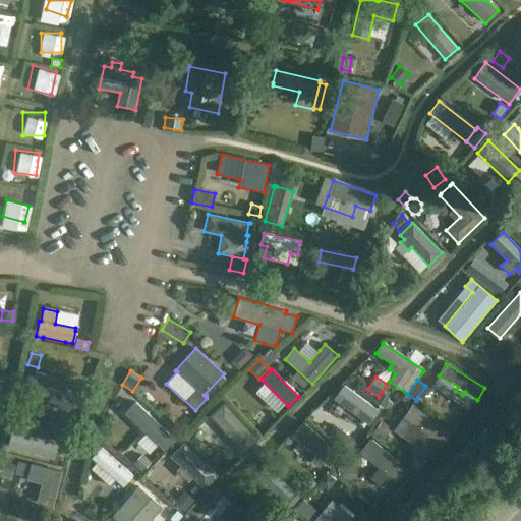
[(27,383),(22,398),(70,412),(74,397),(27,383)]
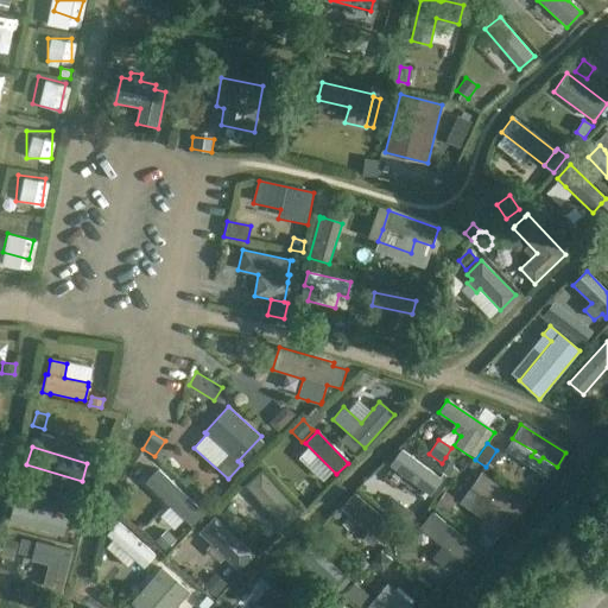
[(442,481),(404,454),(394,467),(432,494),(442,481)]
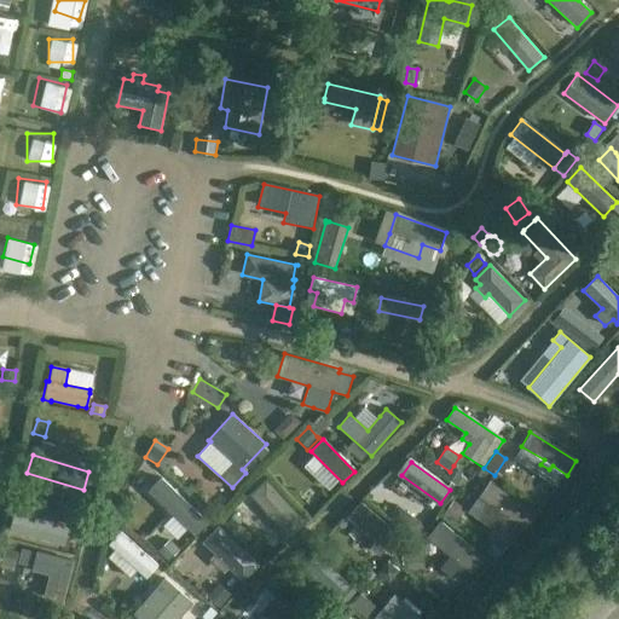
[(453,466),(450,472),(445,478),(455,485),(463,473),(453,466)]
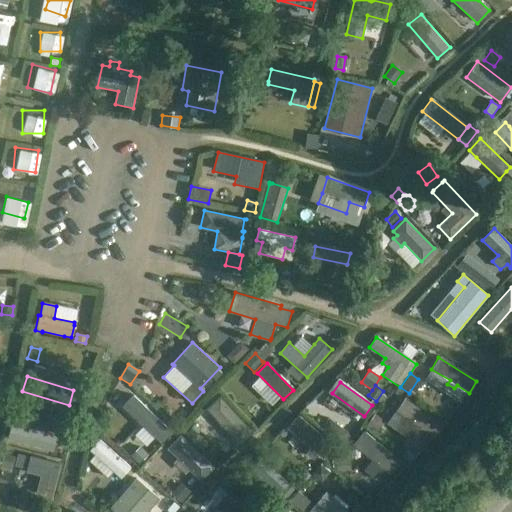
[(132,396),(124,405),(145,425),(141,429),(148,436),(152,432),(157,436),(165,427),(132,396)]
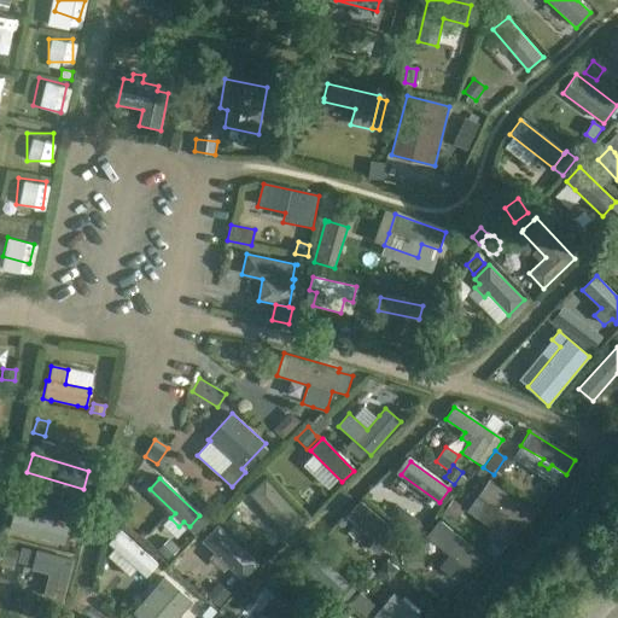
[(289,531),(301,519),(263,479),(251,491),(258,500),(280,523),(289,531)]
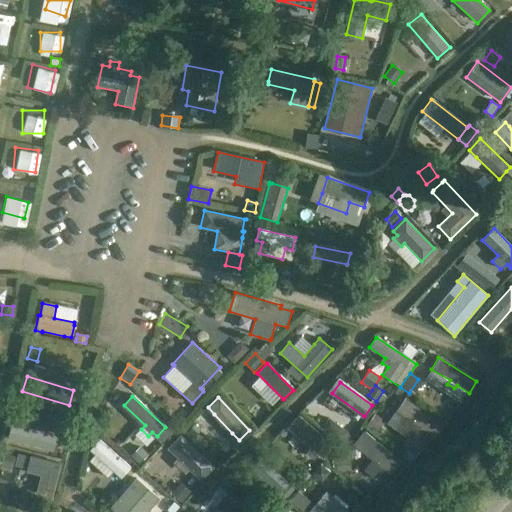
[(433,438),(444,424),(405,397),(396,411),(405,418),(397,429),(421,447),(423,448),(431,436),(433,438)]
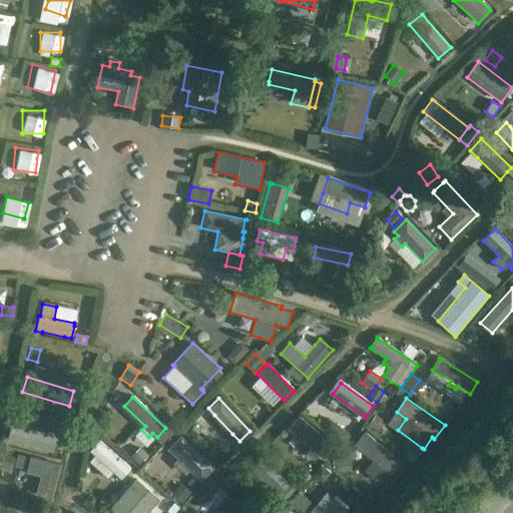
[(25,403),(15,402),(12,414),(23,416),(25,403)]
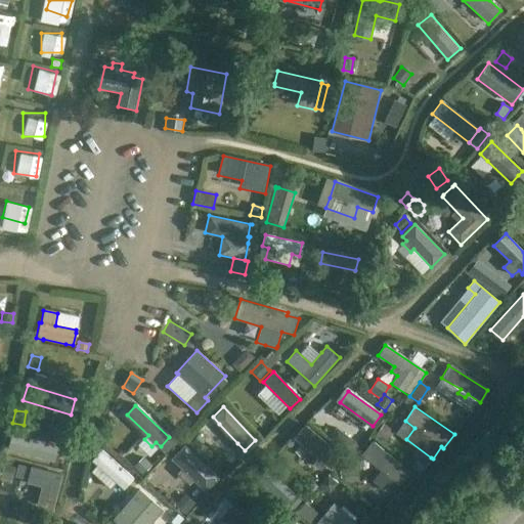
[(237,443),(219,424),(209,433),(227,452),(237,443)]
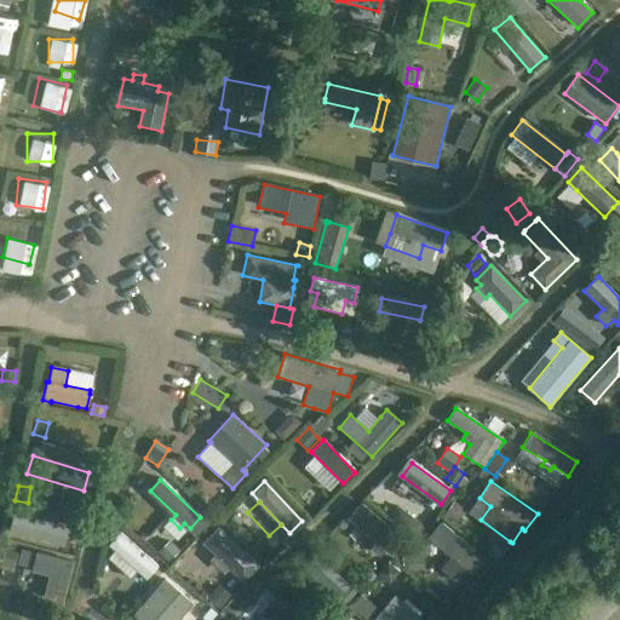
[(466,510),(454,503),(445,516),(457,524),(466,510)]
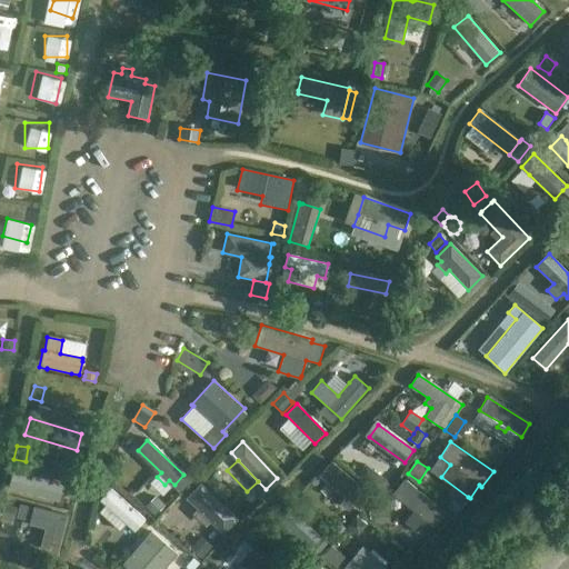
[(333,482),(355,501),(363,490),(331,463),(322,473),(333,482)]
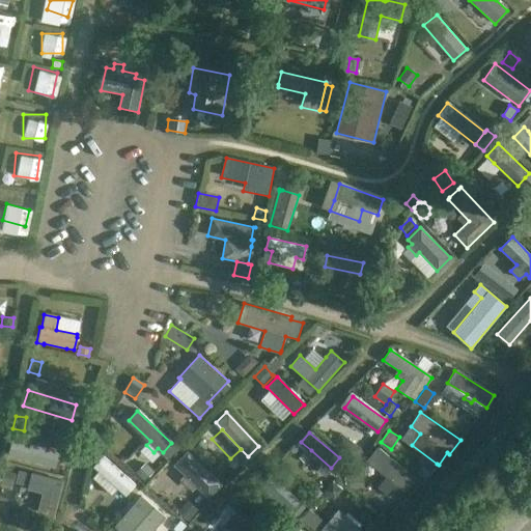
[(341,435),(333,444),(353,459),(361,449),(341,435)]
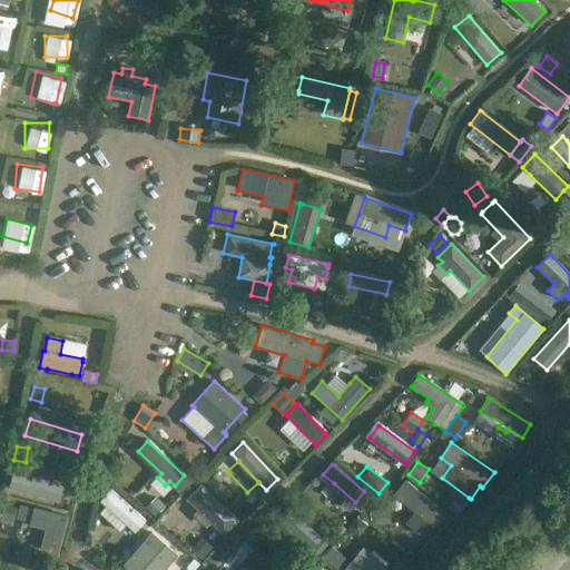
[(13,473),(9,489),(59,502),(64,487),(13,473)]
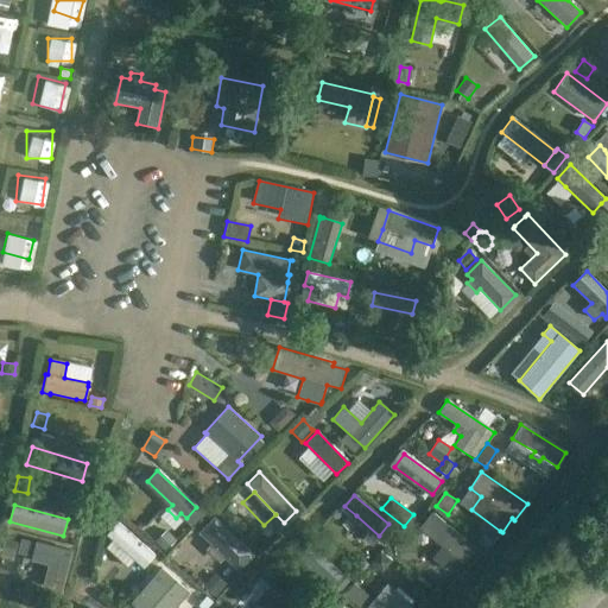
[(454,557),(454,558),(455,556),(463,563),(475,548),(432,512),(419,526),(442,545),(441,546),(432,557),(445,568),(454,557)]
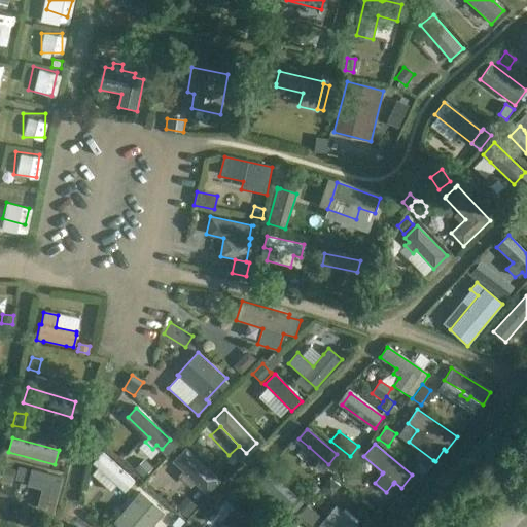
[(219,482),(185,449),(171,463),(206,496),(219,482)]
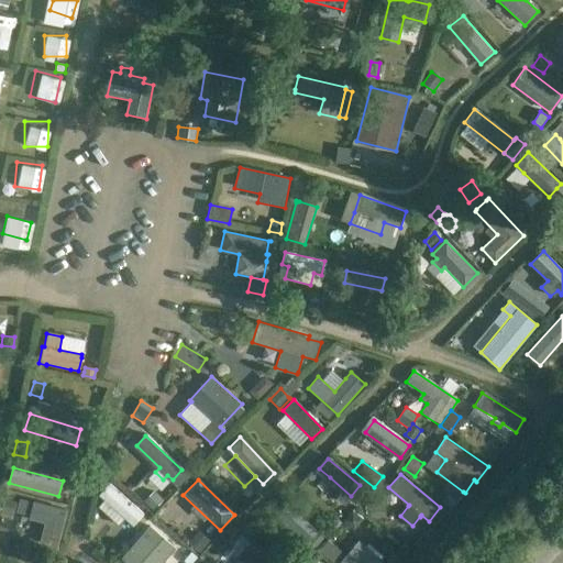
[(109,487),(99,498),(130,523),(139,514),(109,487)]
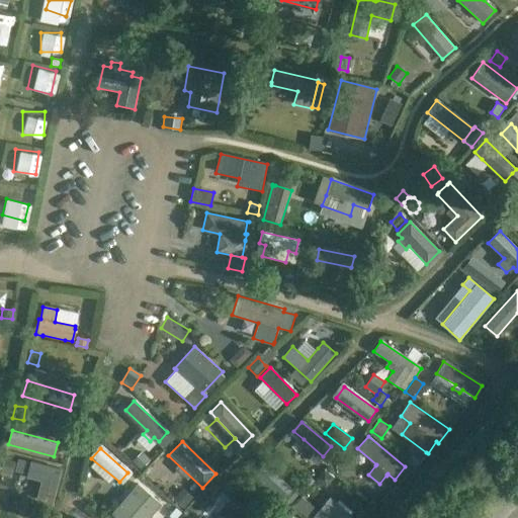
[(150,460),(142,452),(132,462),(140,470),(150,460)]
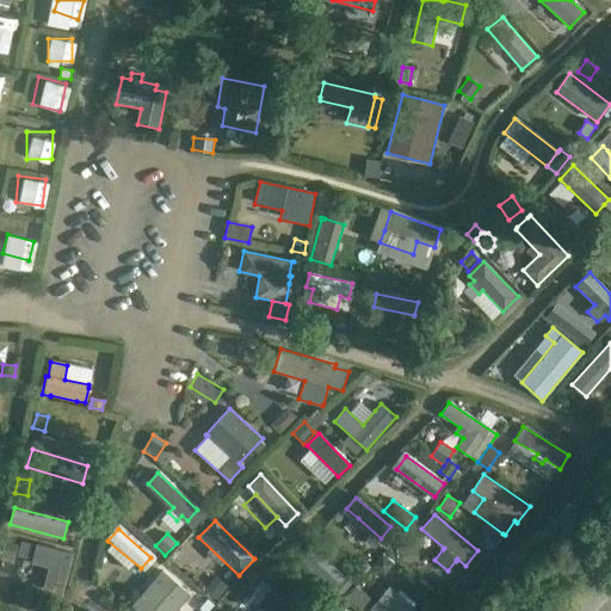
[(18,547),(5,543),(2,557),(14,560),(18,547)]
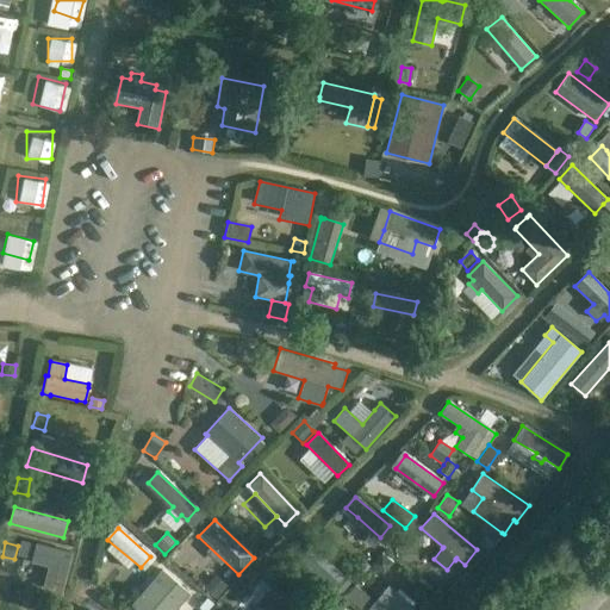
[(20,542),(17,555),(30,560),(29,562),(48,567),(43,587),(62,592),(73,553),(35,543),(33,546),(20,542)]
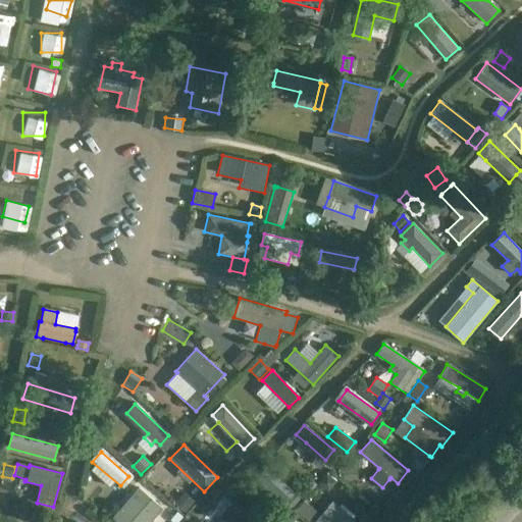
[(266,466),(256,476),(257,477),(250,484),(268,502),(275,493),(285,504),(296,492),(266,466)]
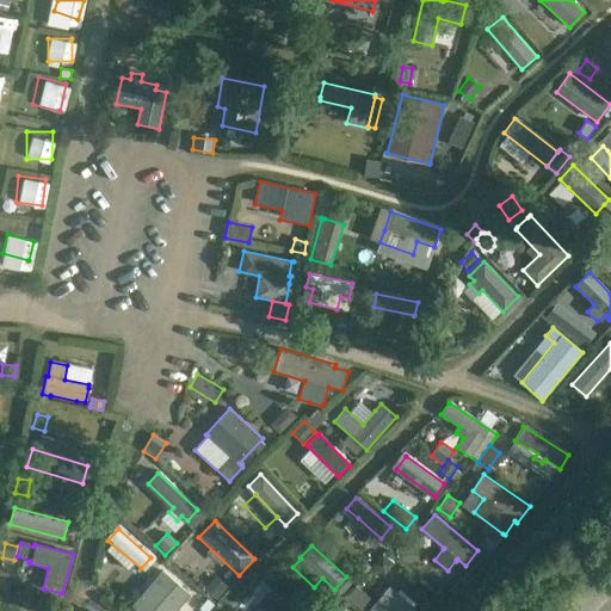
[(419,547),(400,547),(400,550),(396,550),(396,561),(400,561),(400,563),(419,563),(419,547)]
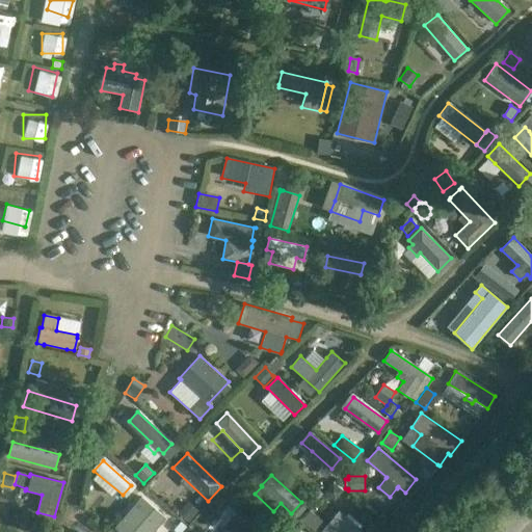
[(334,502),(342,493),(343,493),(335,485),(325,495),(334,502)]
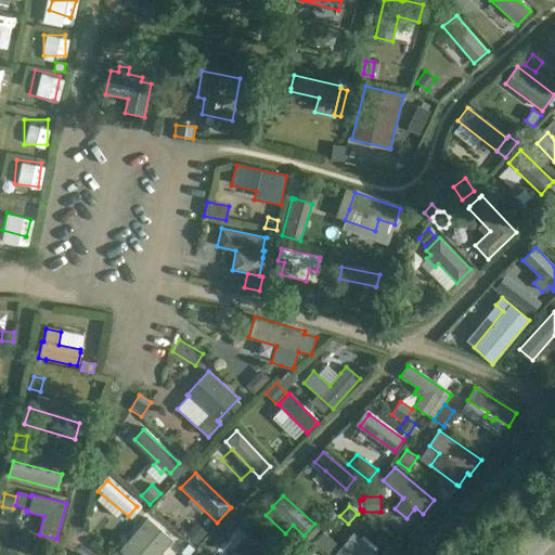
[(323,515),(331,521),(337,515),(330,508),(323,515)]
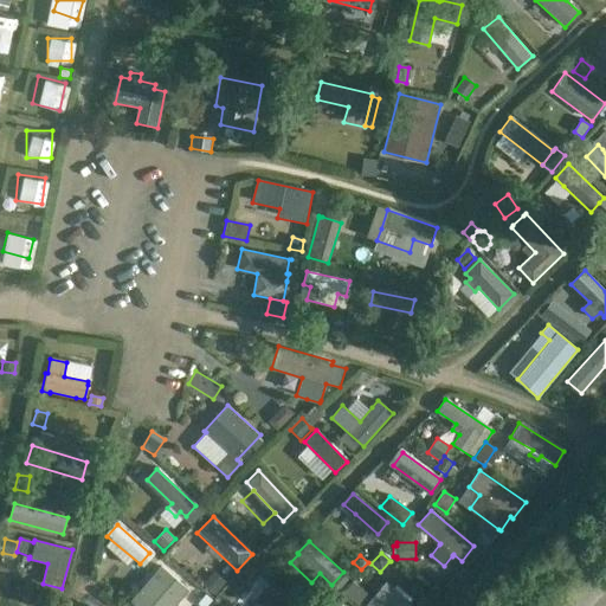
[(163,566),(149,582),(150,584),(131,605),(163,605),(169,600),(176,605),(192,605),(200,597),(163,566)]
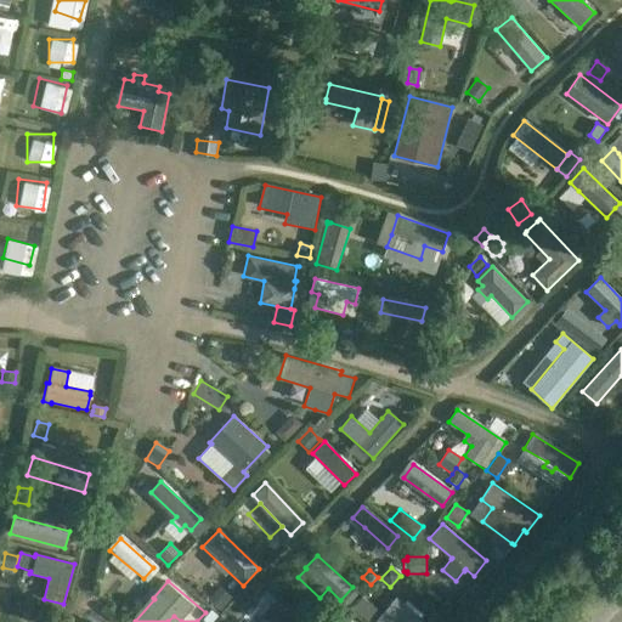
[(232,599),(219,588),(208,600),(221,612),(232,599)]
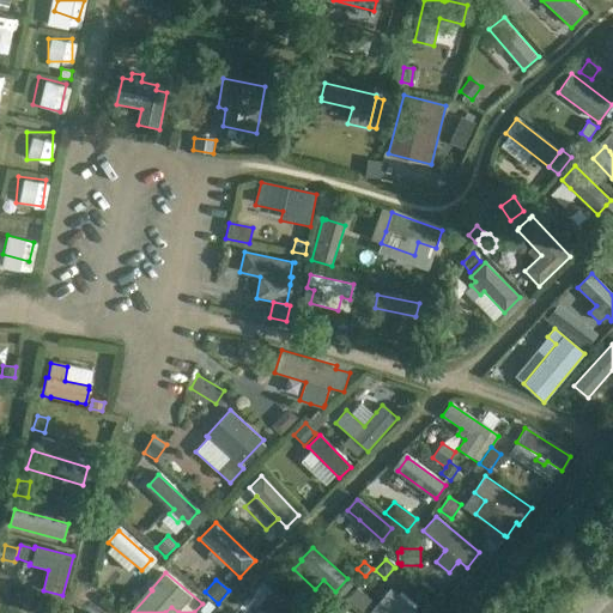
[(105,593),(95,586),(89,594),(99,601),(105,593)]
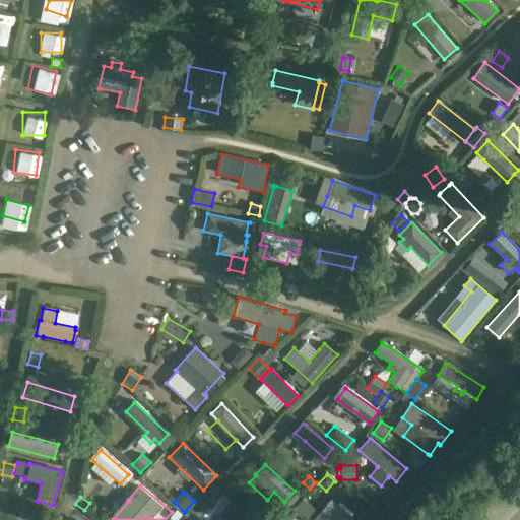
[(313,507),(303,499),(295,509),(305,517),(313,507)]
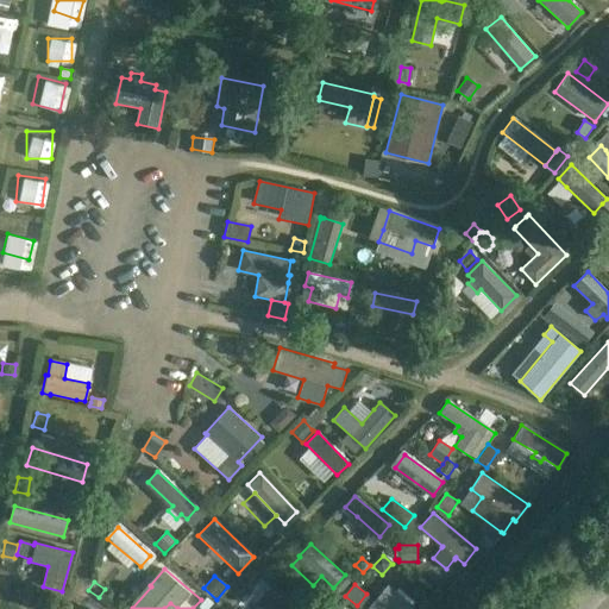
[(414,608),(388,585),(366,608),(414,608)]
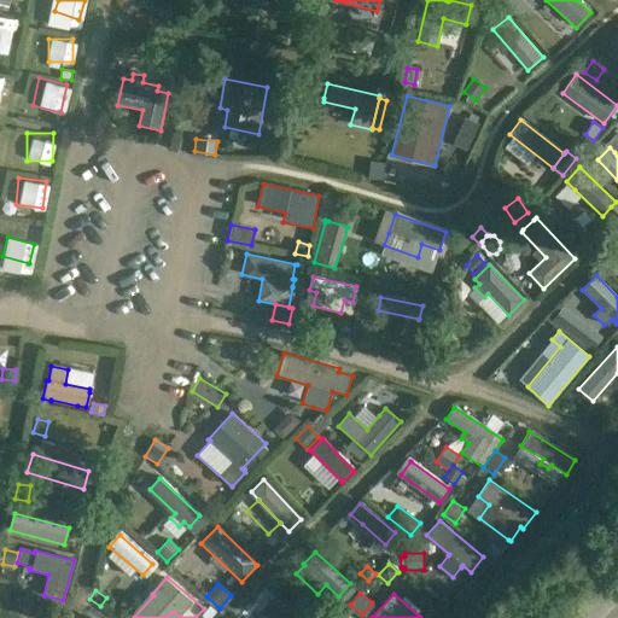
[(293,617),(270,596),(258,610),(267,617),(293,617)]
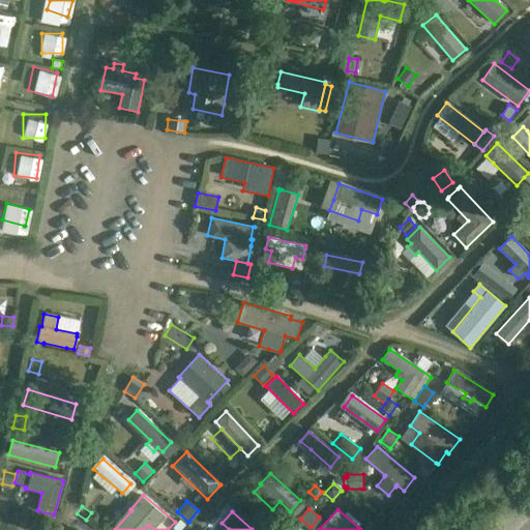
[(180,529),(185,525),(180,520),(174,527),(177,529),(180,529)]
